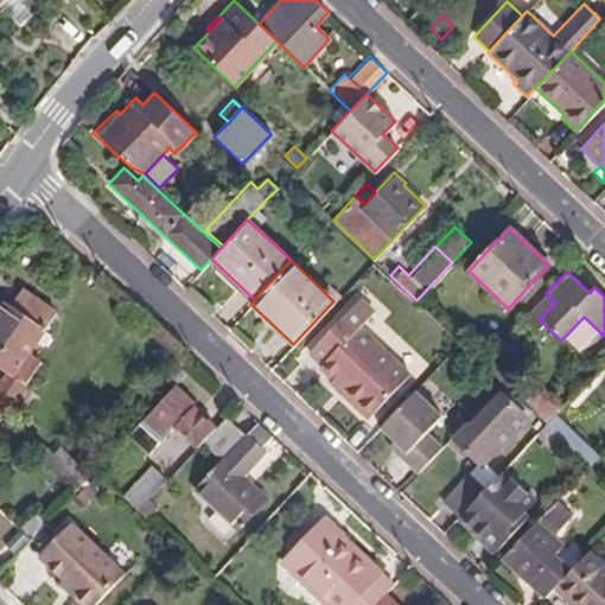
[(0,367),(6,371),(0,381),(0,419),(11,406),(38,362),(25,354),(33,339),(40,344),(46,333),(40,329),(51,311),(17,290),(6,306),(0,303),(0,367)]
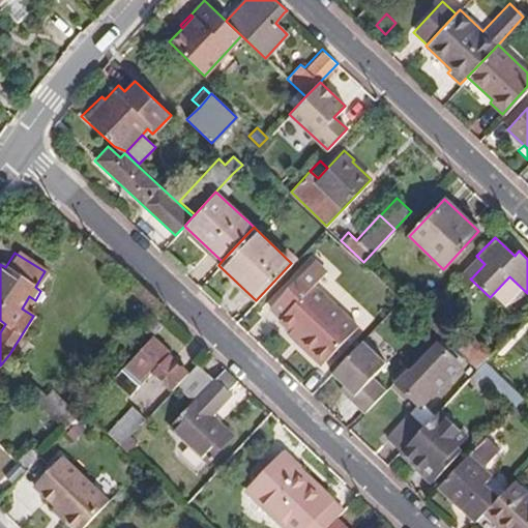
[(485,264),(476,256),(464,269),(472,277),(485,264)]
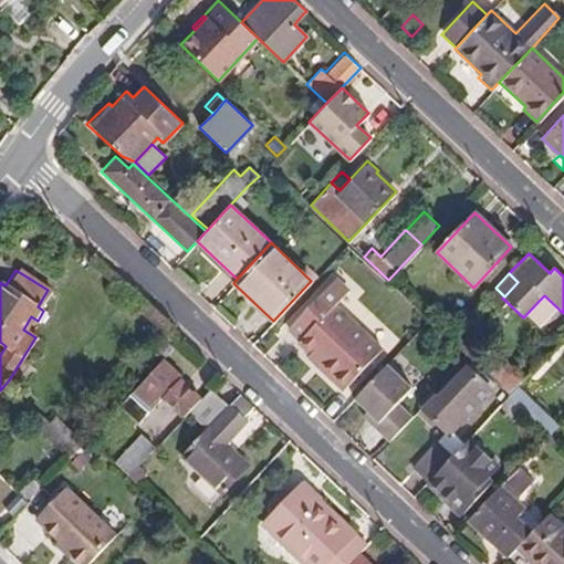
[(305,355),(343,389),(382,348),(335,303),(347,291),(334,278),(285,329),(299,342),(296,344),(307,354),(305,355)]
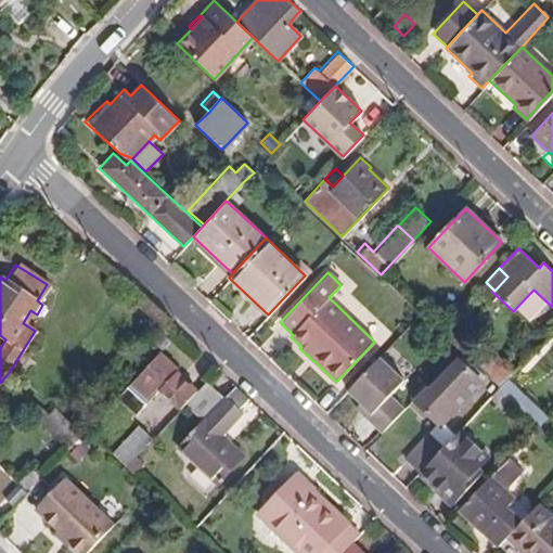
[(162,347),(168,354),(179,343),(171,336),(162,347)]
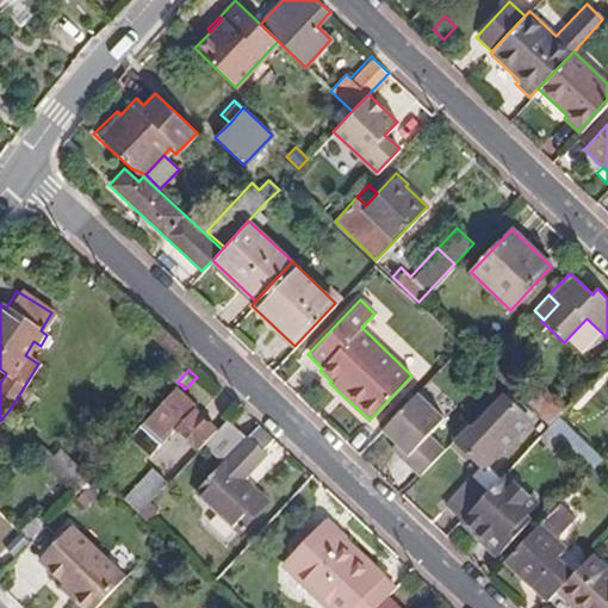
[(194,403),(175,384),(174,385),(129,434),(149,453),(175,425),(199,447),(204,442),(217,427),(193,405),(194,403)]
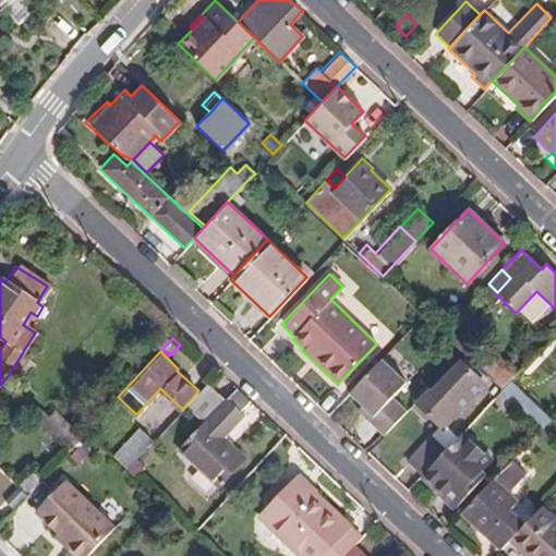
[(479,367),(500,389),(510,379),(514,376),(491,355),(479,367)]
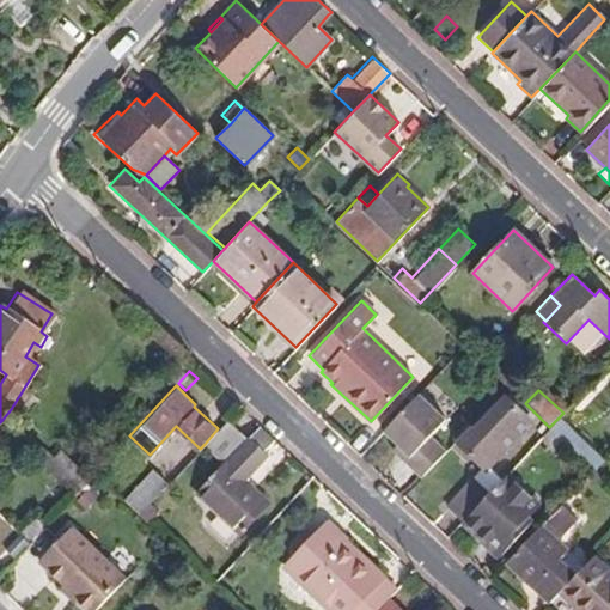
[(403,463),(419,477),(446,449),(431,434),(445,419),(418,392),(380,431),(396,445),(409,457),(403,463)]
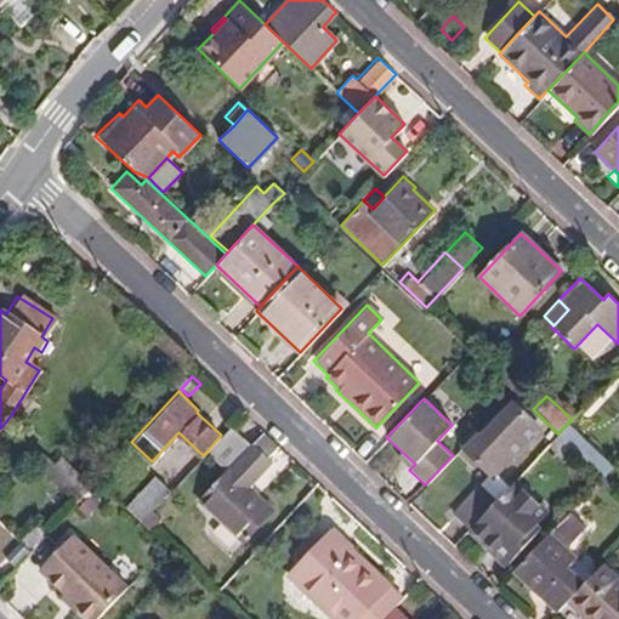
[(480,436),(475,431),(461,447),(475,460),(493,476),(539,429),(511,402),(480,436)]
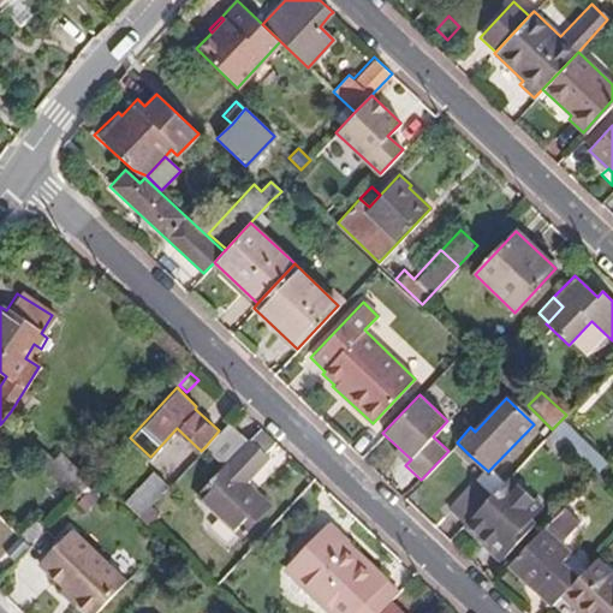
[(563,418),(552,429),(571,447),(593,466),(602,456),(563,418)]
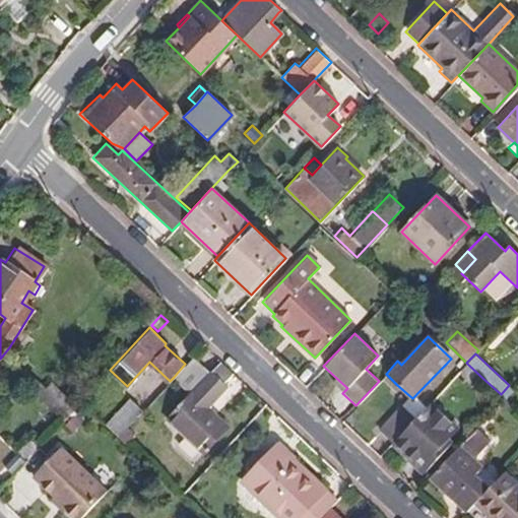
[(166,419),(202,452),(227,426),(206,407),(225,385),(222,382),(232,372),(220,362),(209,374),(192,357),(185,364),(174,377),(190,393),(166,419)]
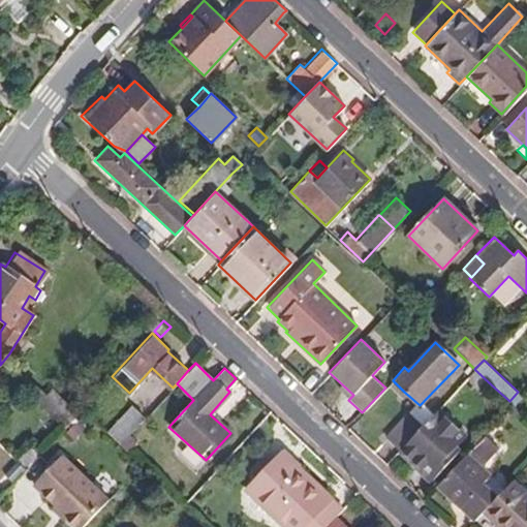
[(491,384),(474,369),(467,376),(484,393),(491,384)]
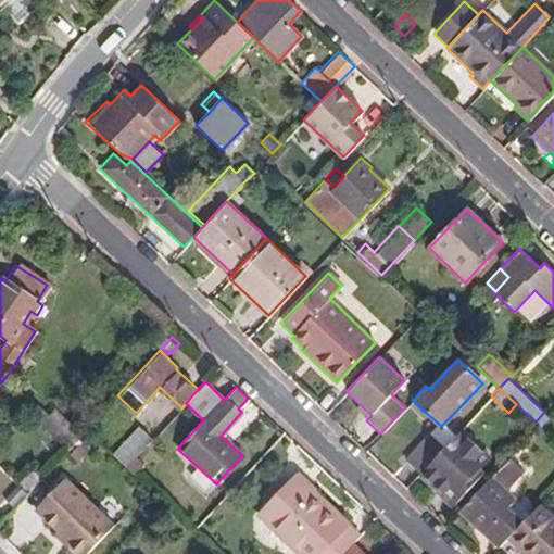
[(425,412),(413,400),(408,404),(420,416),(425,412)]
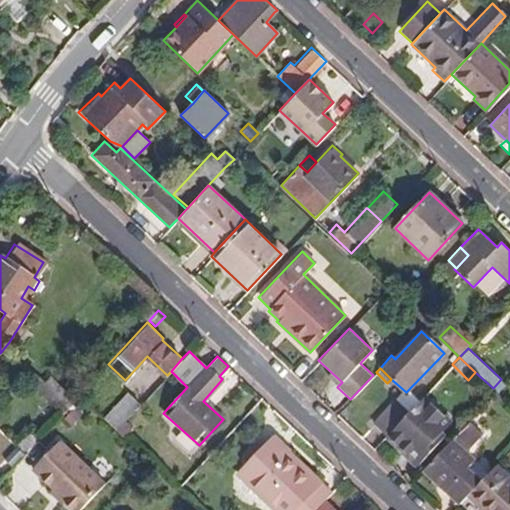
[(25,379),(43,395),(62,414),(74,401),(73,401),(48,377),(44,382),(32,371),(25,379)]
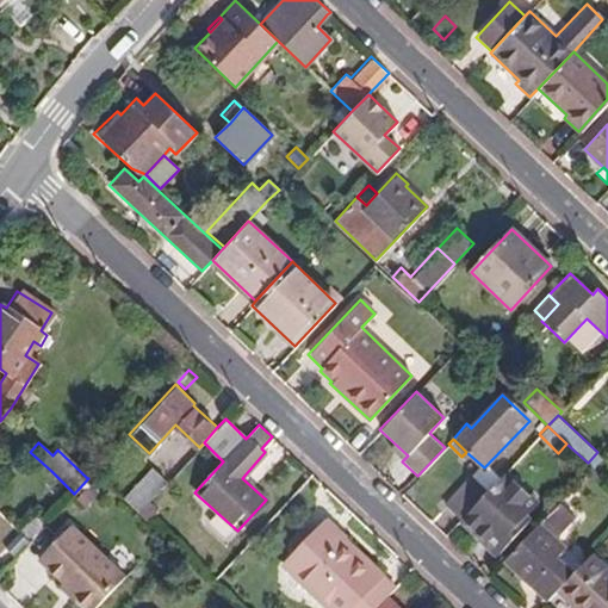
[(402,461),(408,456),(395,444),(389,448),(402,461)]
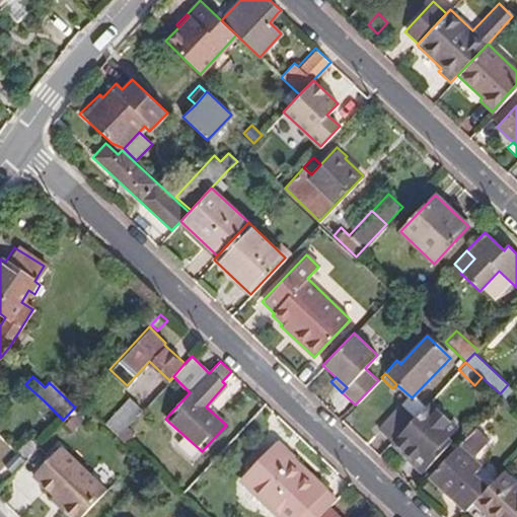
[(104,424),(118,436),(127,426),(141,410),(129,398),(104,424)]
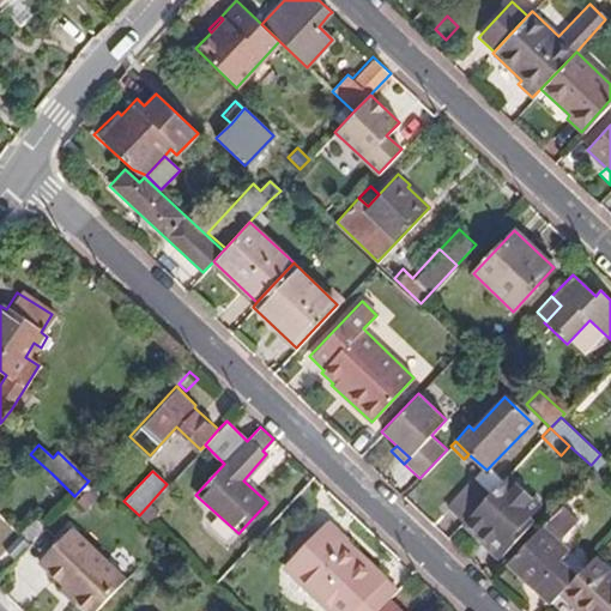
[(488,492),(461,521),(497,556),(531,522),(526,518),(538,506),(506,475),(488,492)]
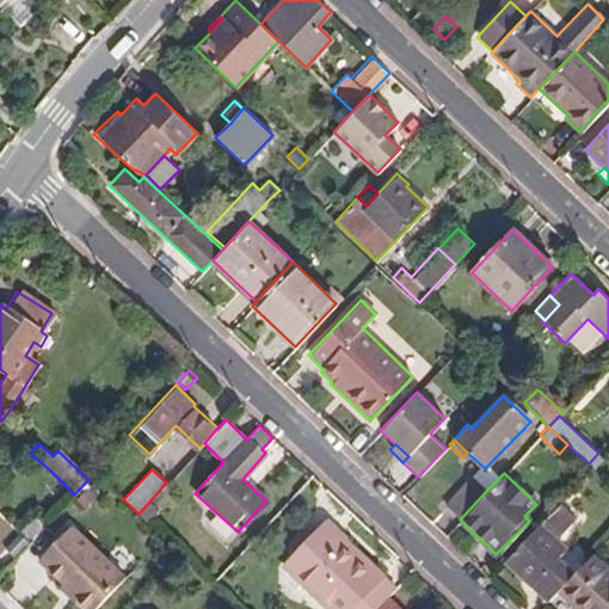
[(460,520),(486,491),(469,475),(443,504),(460,520)]
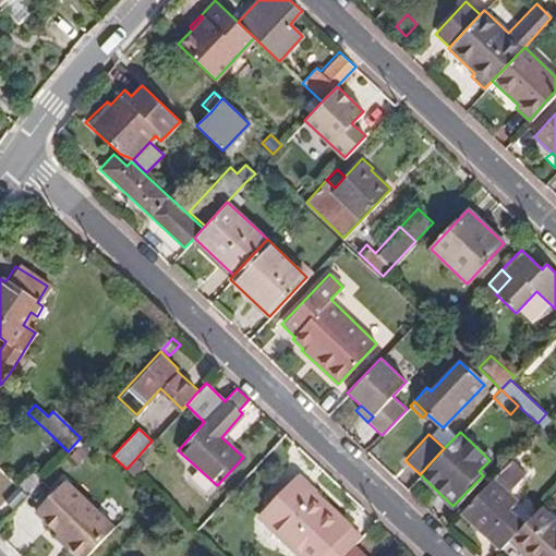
[(127,469),(135,478),(145,467),(136,458),(127,469)]
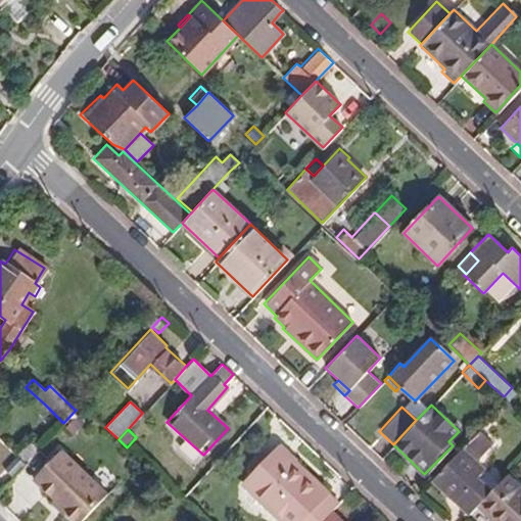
[(477,430),(431,478),(469,513),(476,506),(489,490),(477,478),(484,470),(475,461),(491,444),(477,430)]
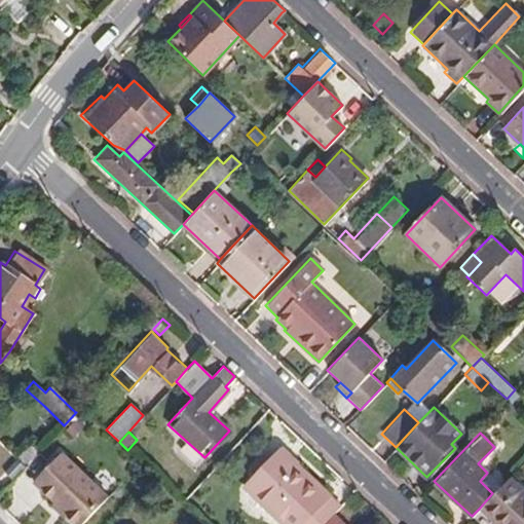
[(16,456),(26,464),(39,451),(28,440),(15,454),(16,456)]
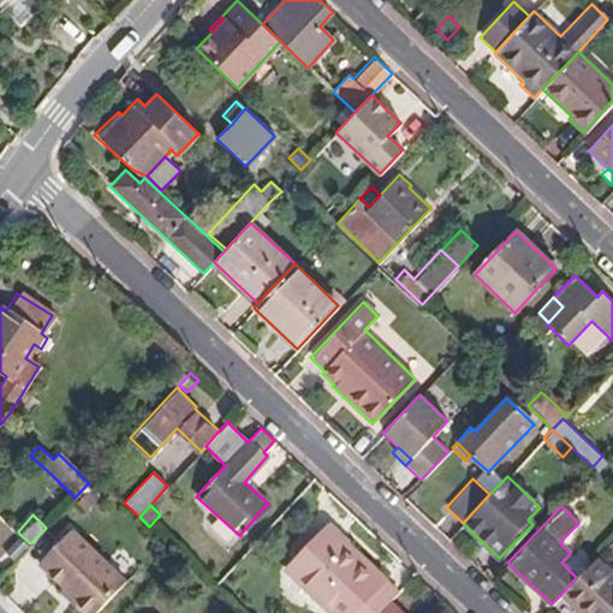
[(285,572),(329,612),(378,612),(398,593),(327,527),(313,541),(299,557),(285,572)]
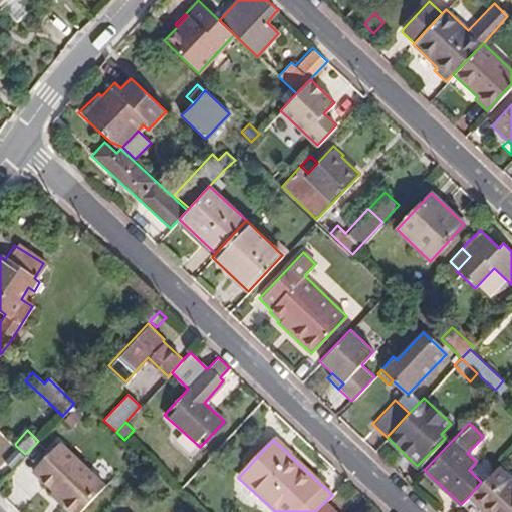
[(32,470),(52,490),(61,499),(58,501),(69,511),(78,511),(104,485),(59,442),(32,470)]
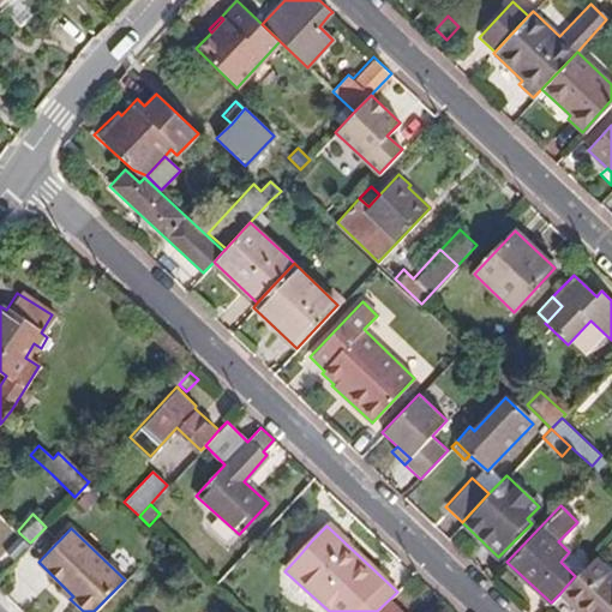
[(30,543),(19,533),(9,544),(19,555),(30,543)]
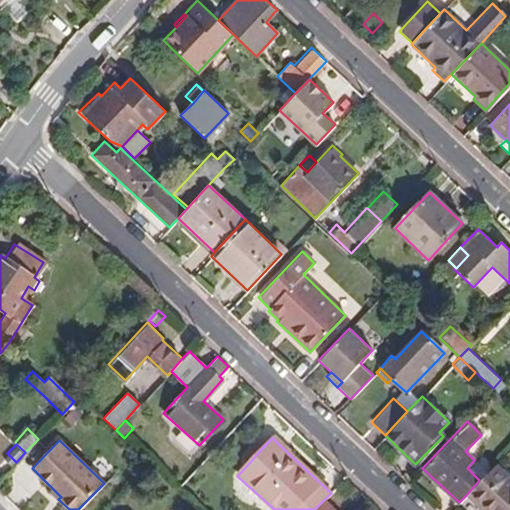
[(243,457),(249,463),(260,450),(255,445),(243,457)]
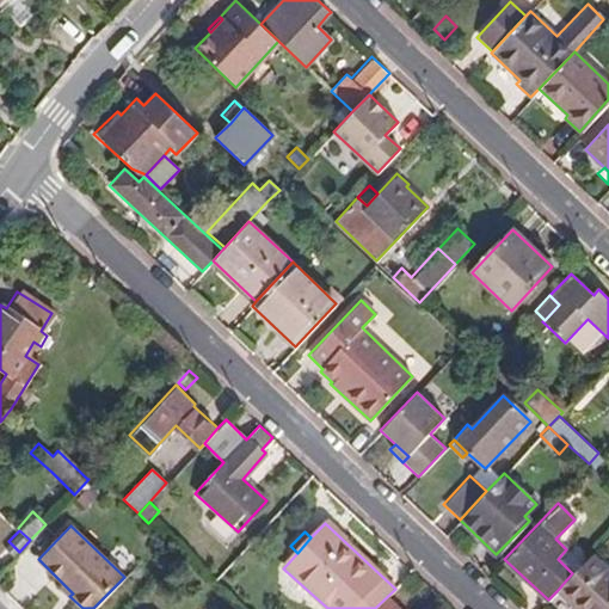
[(557,591),(574,608),(608,608),(608,568),(592,553),(572,573),(557,591)]
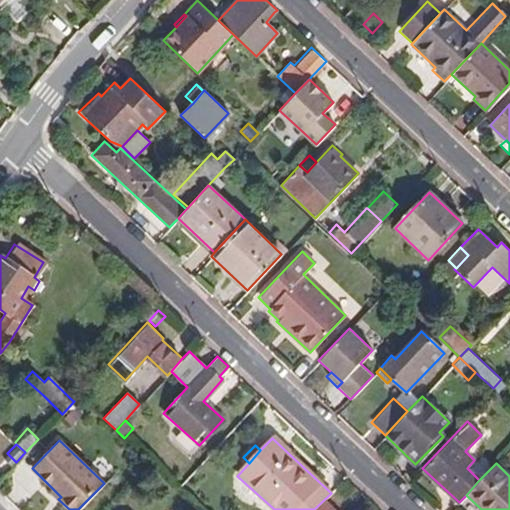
[(52,488),(49,491),(58,499),(61,497),(52,488)]
